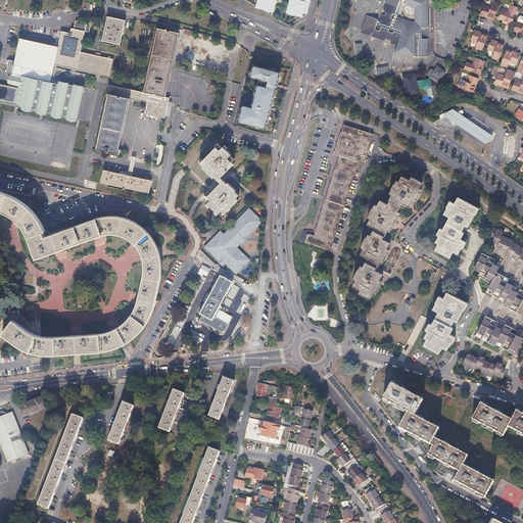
[(295,15),(297,19),(306,13),(310,3),(310,0),(253,0),(253,1),(255,2),(254,5),(271,15),(275,0),(289,0),(286,12),(295,15)]
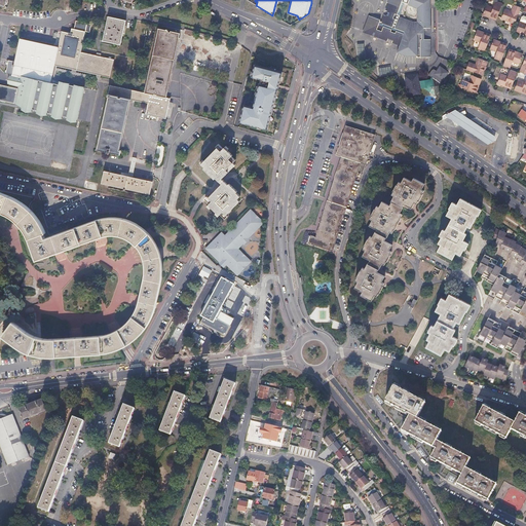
[(387,11),(389,12),(388,17),(385,16),(383,24),(380,23),(381,21),(371,16),(365,32),(388,41),(389,39),(395,41),(393,43),(401,45),(399,51),(411,55),(420,54),(421,60),(434,60),(433,41),(425,42),(425,31),(433,31),(431,8),(428,8),(428,0),(427,0),(389,0),(389,3),(390,3),(387,11)]
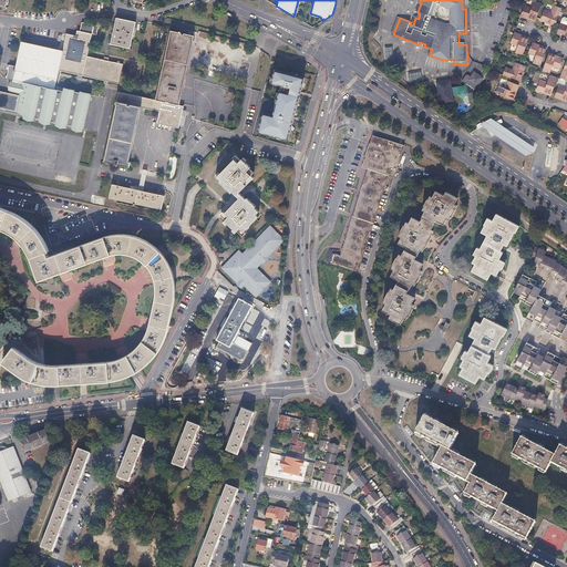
[(532,8),(524,6),(522,14),(521,16),(536,21),(537,17),(542,3),(537,2),(534,1),(532,8)]
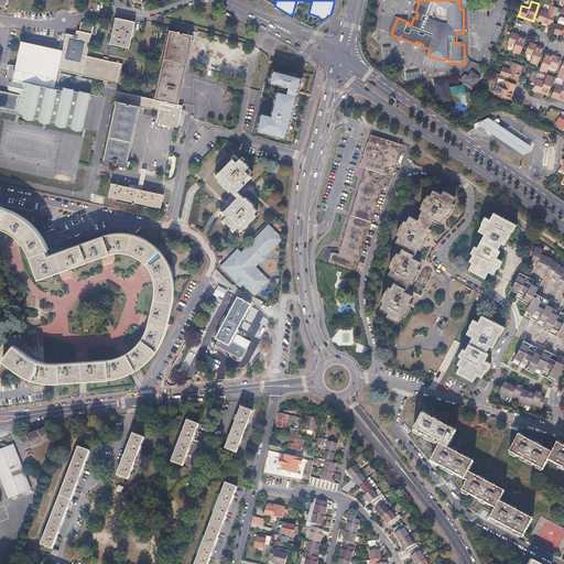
[(549,13),(541,10),(539,18),(538,20),(553,25),(553,24),(560,8),(552,6),(549,13)]
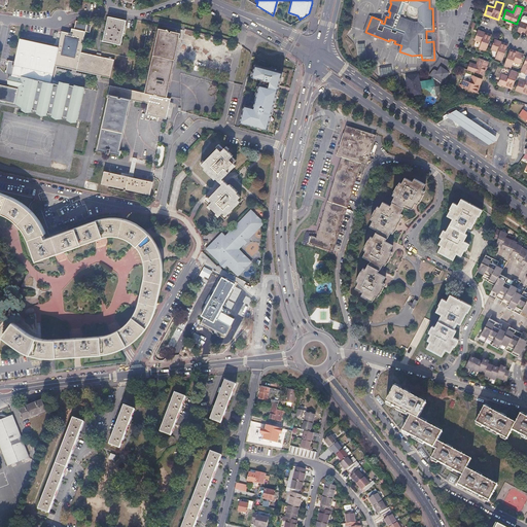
[(103,41),(120,45),(126,21),(108,16),(103,41)]
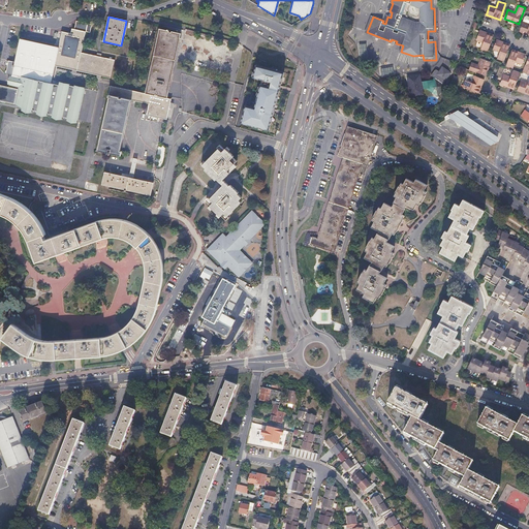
[(74,29),(86,31),(90,32),(91,24),(76,21),(74,29)]
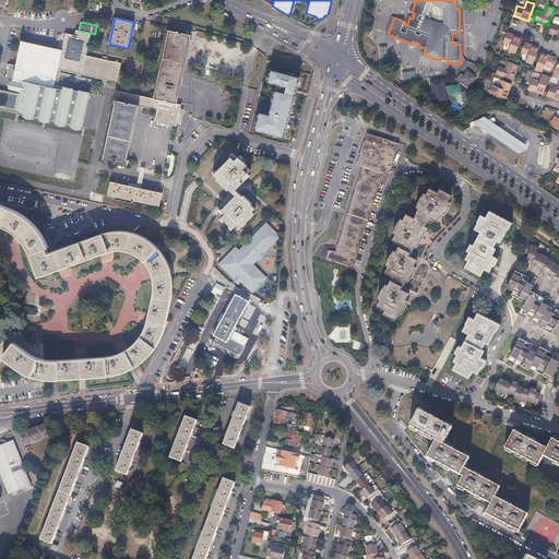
[(558,24),(554,23),(552,25),(549,33),(558,36),(558,24)]
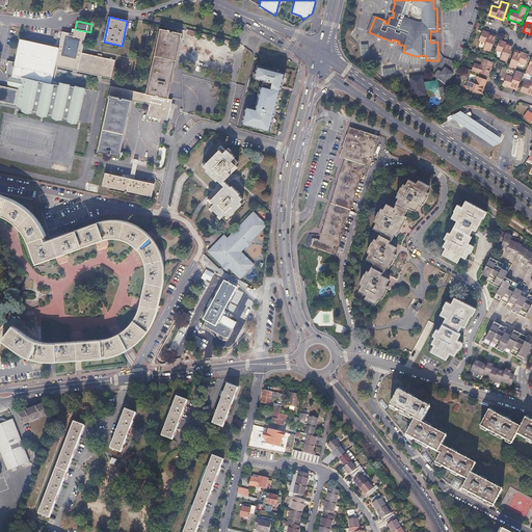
[(62,31),(58,47),(54,64),(57,65),(110,79),(115,60),(81,52),(86,31),(75,29),(72,29),(71,33),(62,31)]
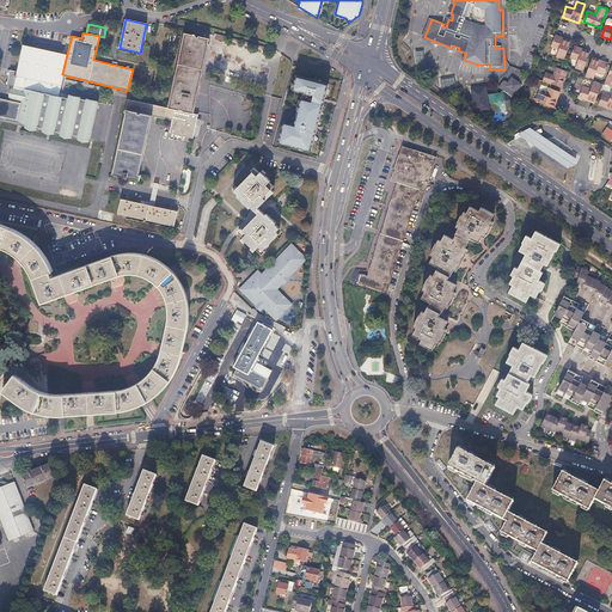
[(177,65),(202,69),(208,38),(202,37),(194,36),(184,34),(183,34),(179,53),(177,65)]
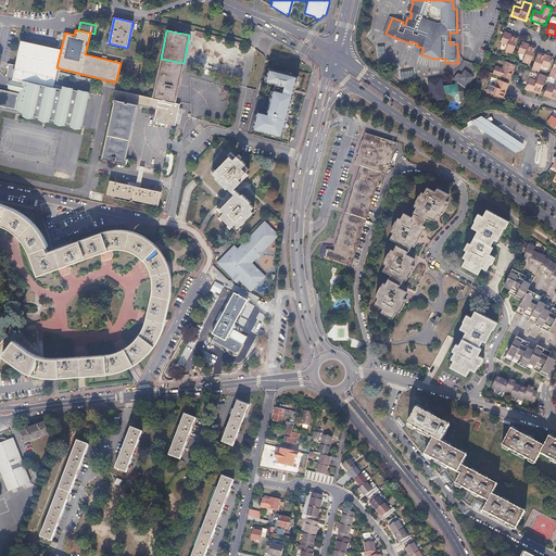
[(505,32),(504,34),(501,42),(508,45),(506,52),(509,53),(513,54),(518,41),(519,37),(505,32)]
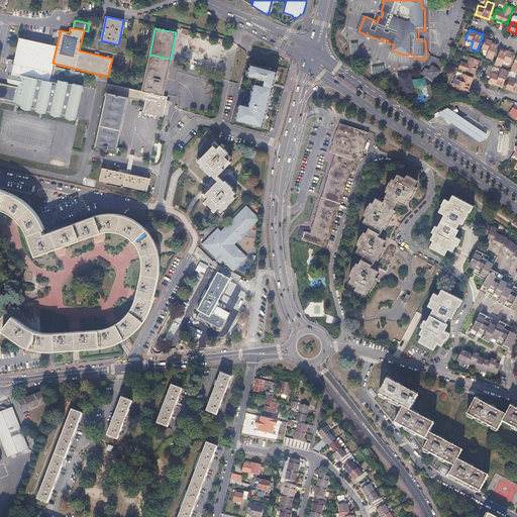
[(49,75),(53,63),(57,45),(18,37),(13,61),(7,60),(4,72),(15,74),(48,80),(48,78),(49,75)]
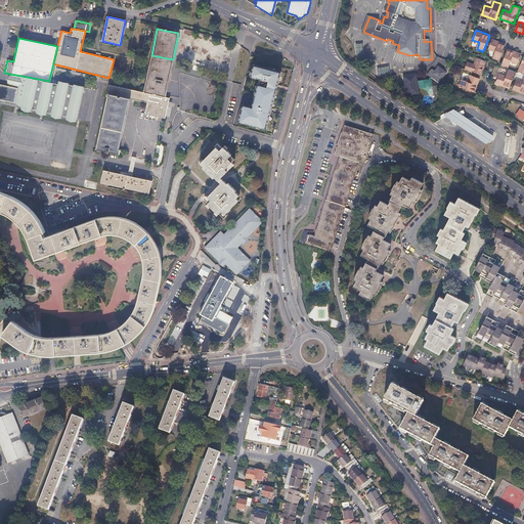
[(492,40),(491,41),(489,48),(495,51),(493,58),(500,60),(504,50),(506,45),(492,40)]
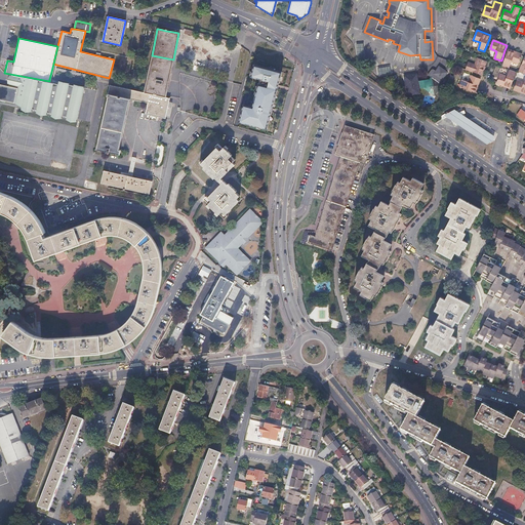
[(509,49),(508,51),(502,66),(510,68),(512,62),(519,64),(522,55),(522,54),(509,49)]
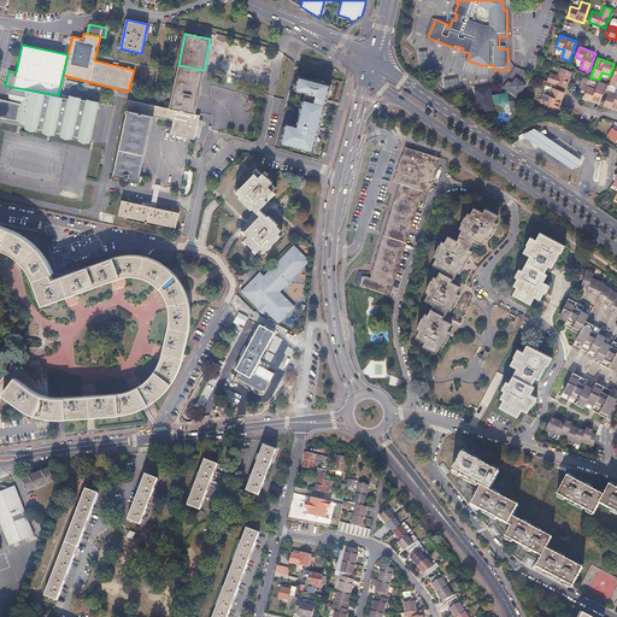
[(199,116),(194,115),(199,92),(204,70),(178,65),(169,109),(166,109),(154,106),(150,105),(148,105),(131,100),(129,100),(125,113),(127,115),(127,116),(125,116),(124,121),(112,176),(124,178),(124,177),(127,177),(127,180),(140,182),(141,176),(139,176),(151,128),(170,134),(194,139),(194,137),(194,134),(197,128),(197,124),(200,125),(201,119),(198,119),(199,116)]
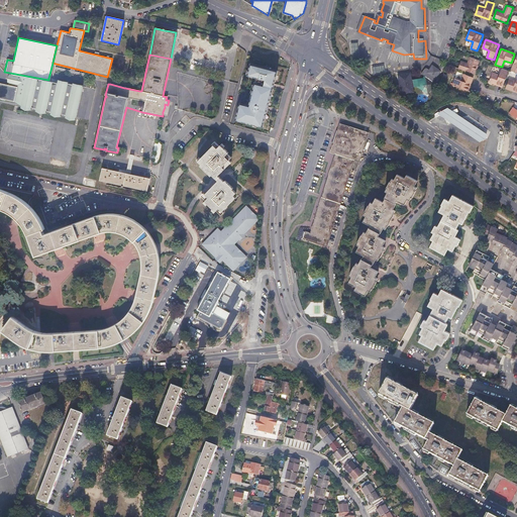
[(468,64),(461,61),(458,68),(474,74),(475,74),(480,61),(479,60),(471,57),(468,64)]
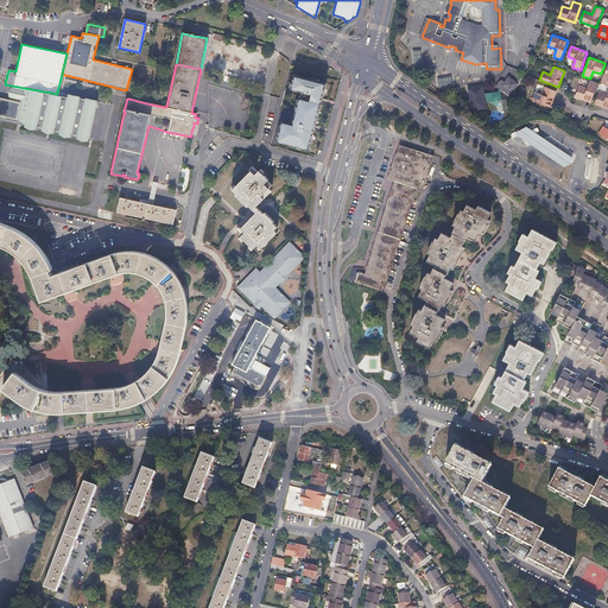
[(153,99),(64,77),(65,75),(62,74),(58,88),(62,89),(64,80),(147,100),(147,103),(152,105),(153,99)]
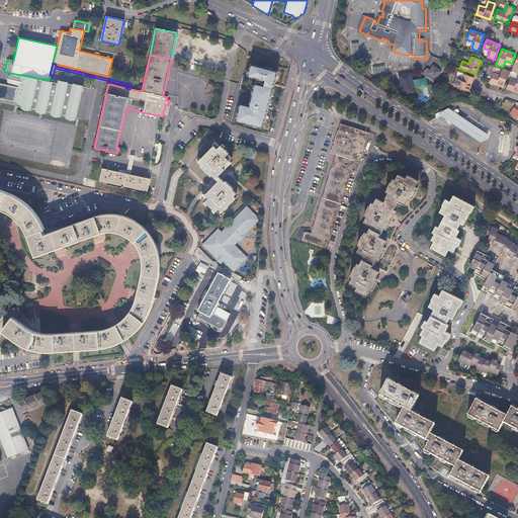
[(279,72),(251,64),(247,78),(256,80),(250,105),(242,103),(237,122),(264,130),(270,109),(275,90),(279,72)]
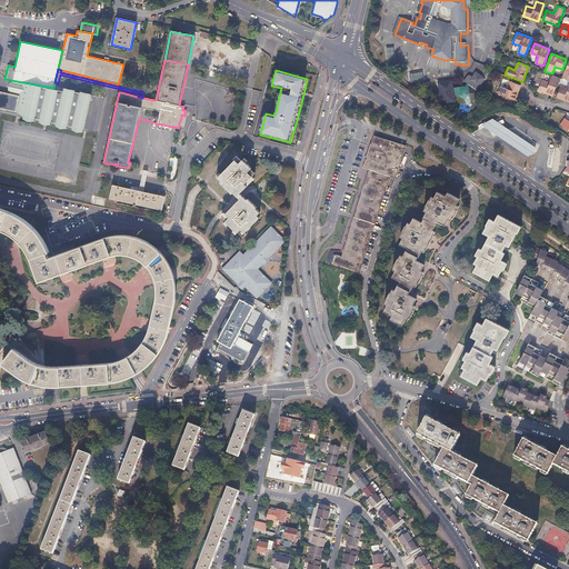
[(450,78),(436,79),(436,100),(450,100),(450,95),(456,95),(466,105),(475,93),(476,92),(475,90),(482,81),(475,73),(471,78),(468,76),(467,76),(466,76),(466,77),(461,81),(465,85),(461,88),(450,88),(450,78)]
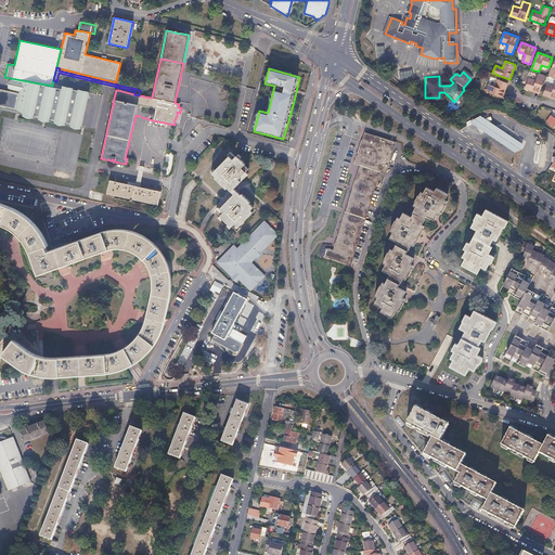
[(536,81),(529,78),(526,86),(526,88),(540,93),(541,91),(546,76),(539,74),(536,81)]
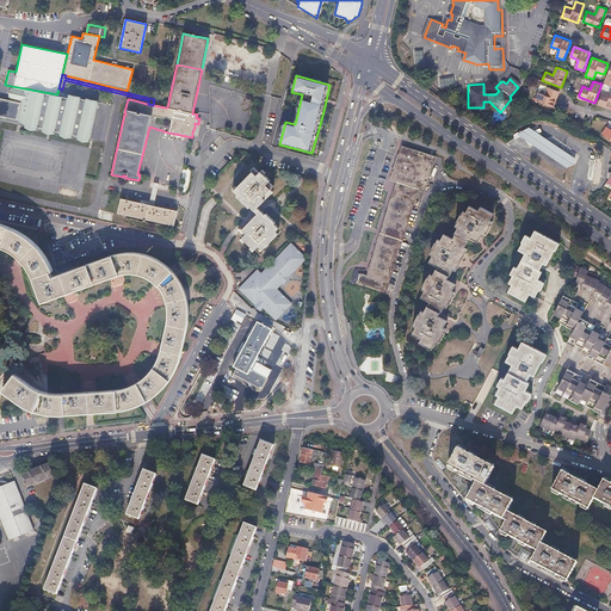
[(80,99),(63,96),(63,93),(57,92),(57,94),(18,87),(18,90),(13,88),(12,98),(16,99),(16,102),(20,103),(17,121),(20,121),(20,124),(85,137),(92,105),(80,103),(80,99)]
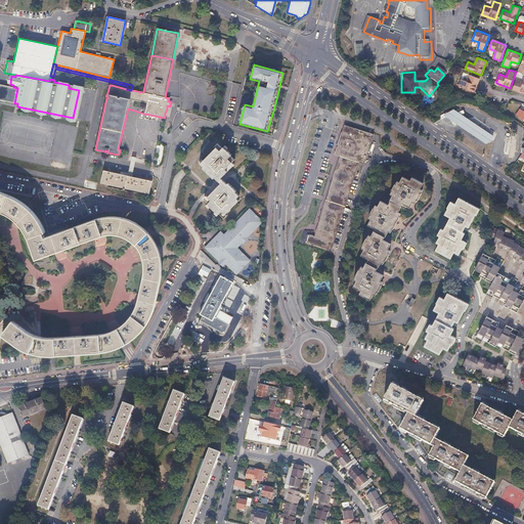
[(468,82),(461,79),(459,86),(473,91),(475,92),(480,78),(478,78),(470,75),(468,82)]
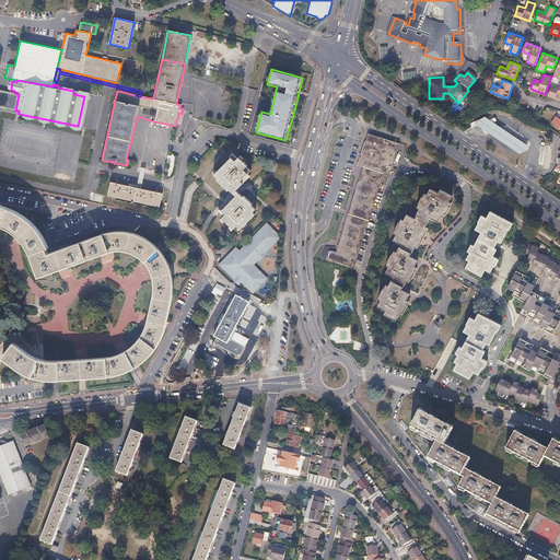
[(559,83),(559,89),(551,85),(548,93),(549,93),(548,95),(559,100),(559,83)]
